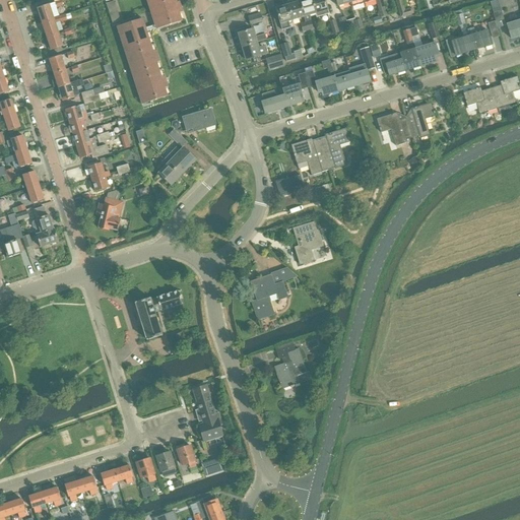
[(150,0),(160,28),(183,21),(176,0),(150,0)]
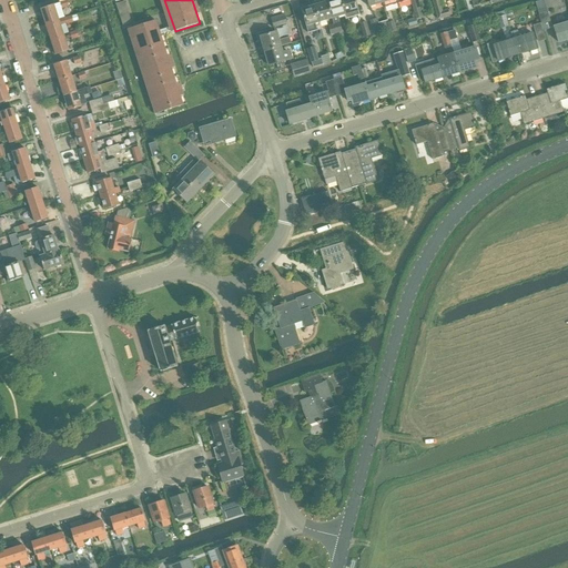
[(342,0),(334,0),(328,2),(333,18),(332,19),(333,24),(334,24),(337,33),(342,32),(338,23),(337,17),(345,14),(346,14),(342,0)]
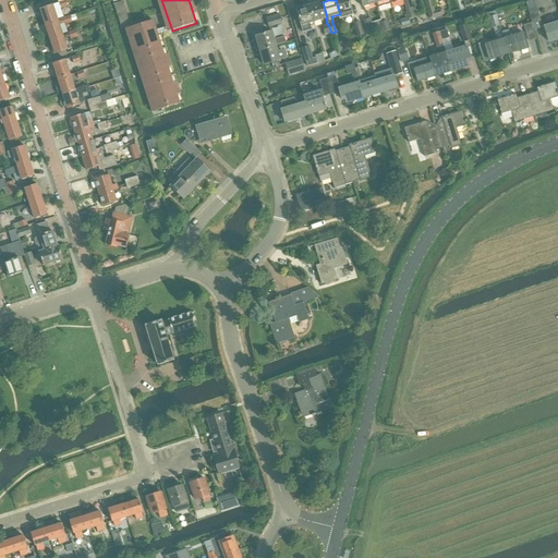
[(349,0),(336,0),(340,14),(339,14),(340,19),(353,14),(349,0)]
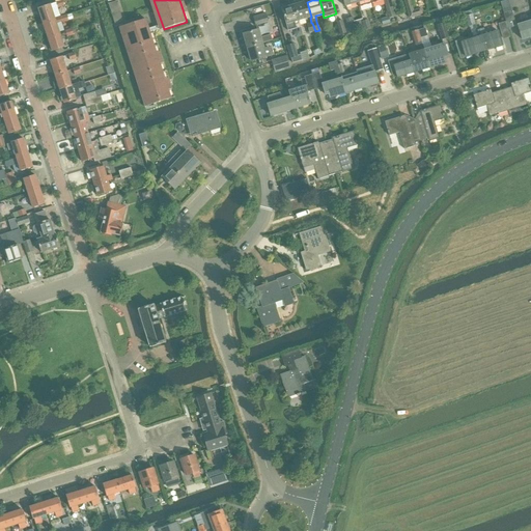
[(395,17),(390,0),(383,0),(386,7),(387,7),(390,18),(395,17)]
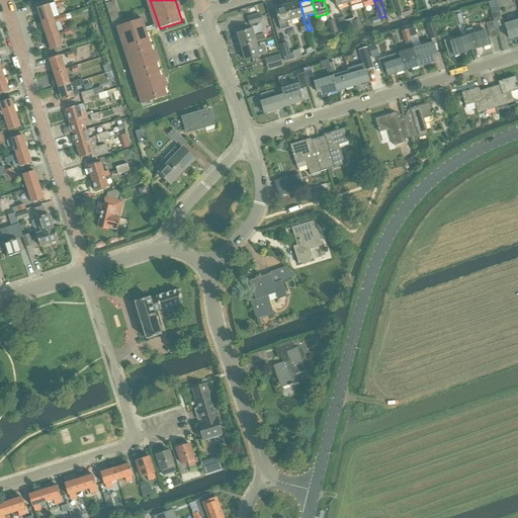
[(401,0),(395,0),(400,16),(400,17),(410,15),(408,10),(408,9),(404,10),(401,0)]
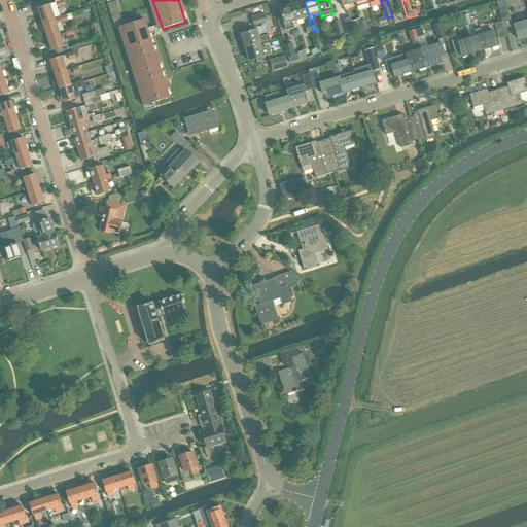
[(305,2),(292,5),(296,21),(308,18),(309,16),(305,2)]
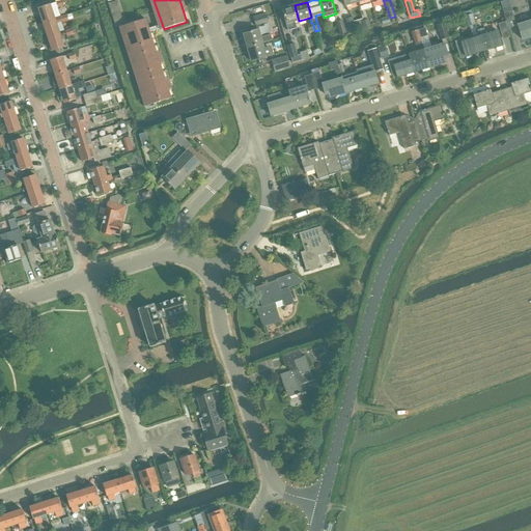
[(51,4),(38,8),(44,23),(55,19),(51,4)]
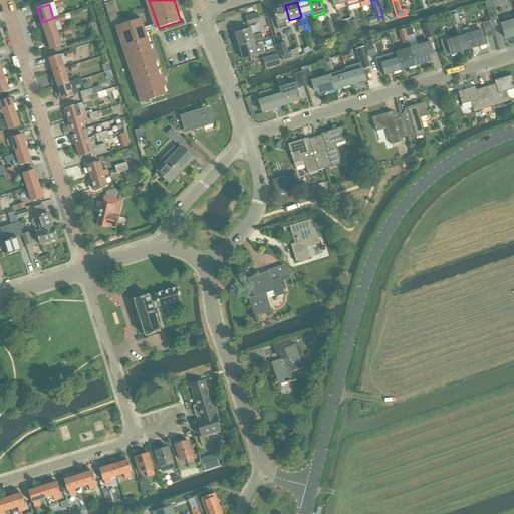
[(285,5),(273,9),(280,30),(291,26),(289,20),(285,5)]
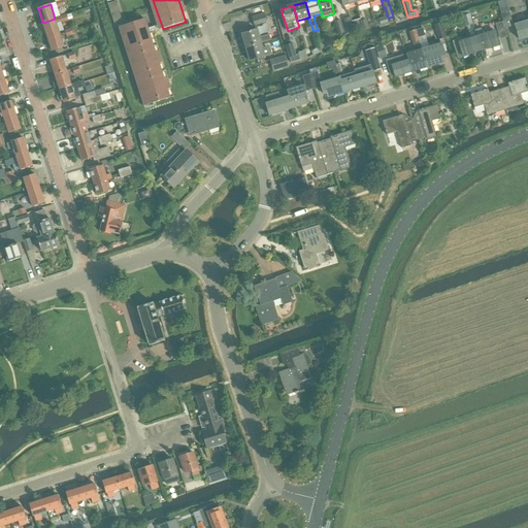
[(505,28),(514,26),(509,11),(501,13),(505,28)]
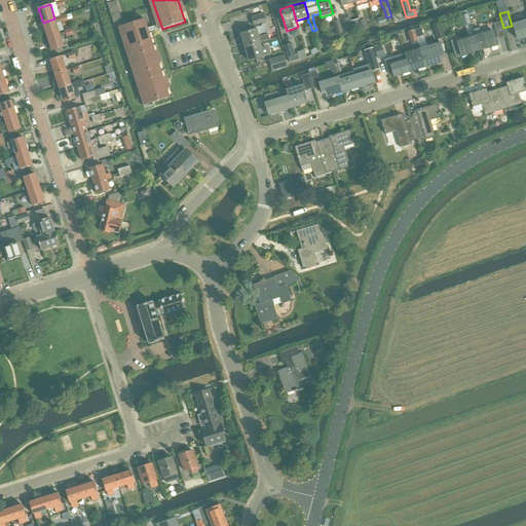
[(471,25),(467,14),(463,15),(461,16),(463,27),(471,25)]
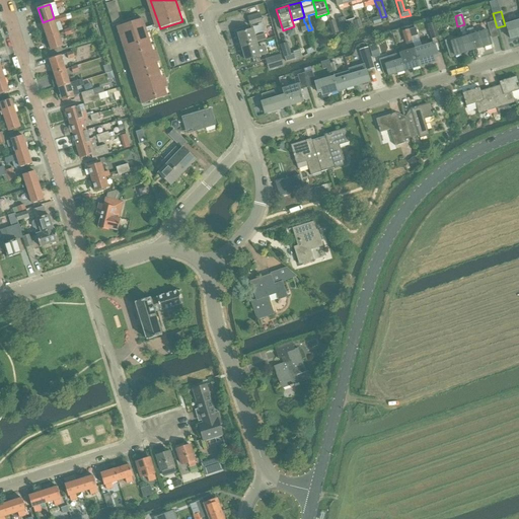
[(65,15),(59,17),(60,21),(61,22),(61,23),(64,21),(67,21),(65,15)]
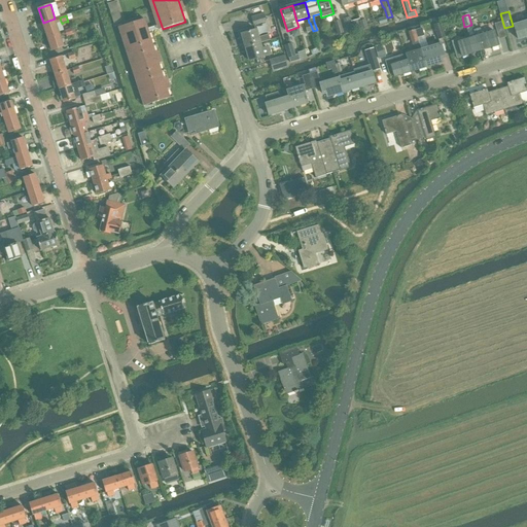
[(264,15),(252,20),(253,26),(266,23),(264,15)]
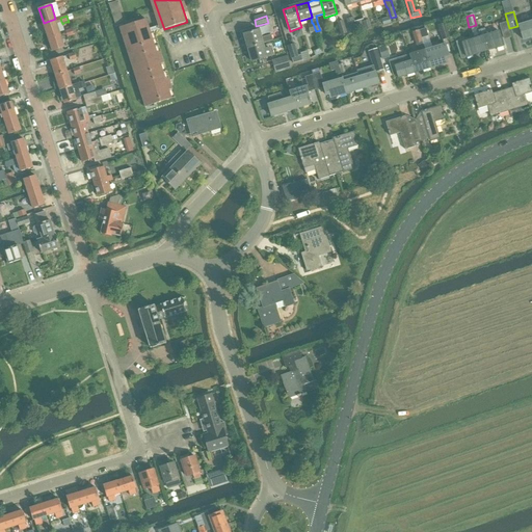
[(55,19),(44,23),(48,36),(59,33),(57,24),(61,22),(60,18),(55,19)]
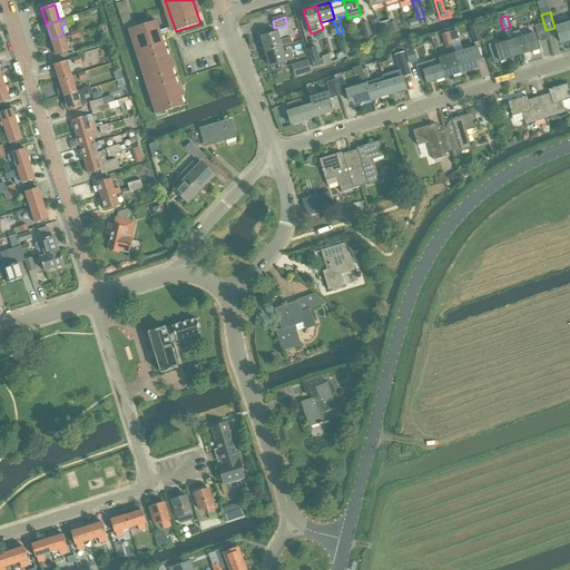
[(379,19),(372,21),(375,32),(381,30),(391,27),(390,23),(389,21),(380,23),(379,19)]
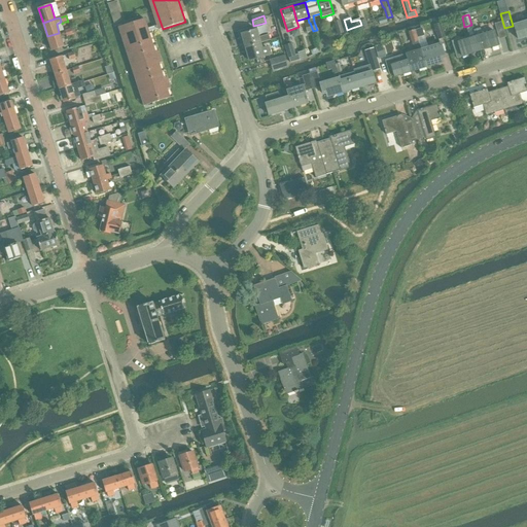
[(170,98),(149,32),(145,19),(123,26),(147,105),(170,98)]
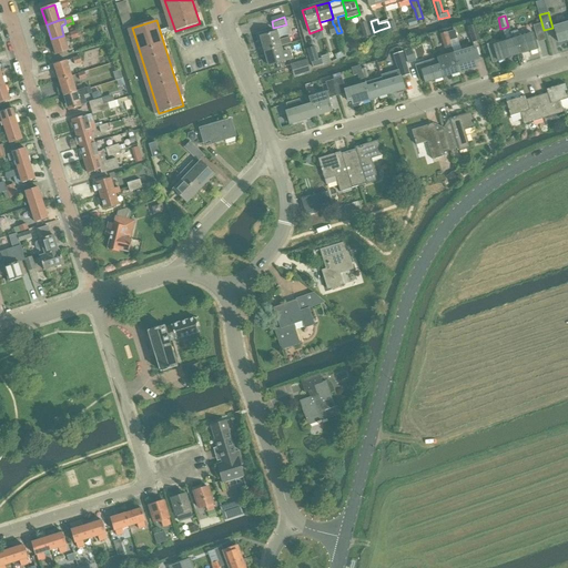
[(389,23),(388,23),(389,27),(391,32),(397,30),(395,21),(389,23)]
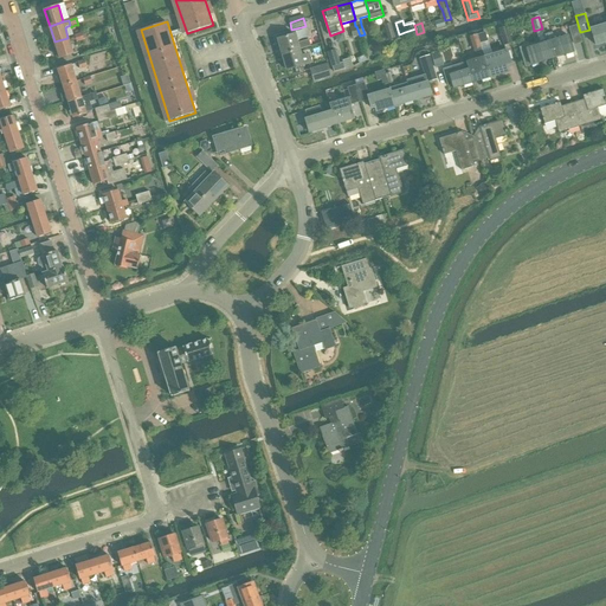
[(392,24),(385,26),(388,39),(395,38),(392,24)]
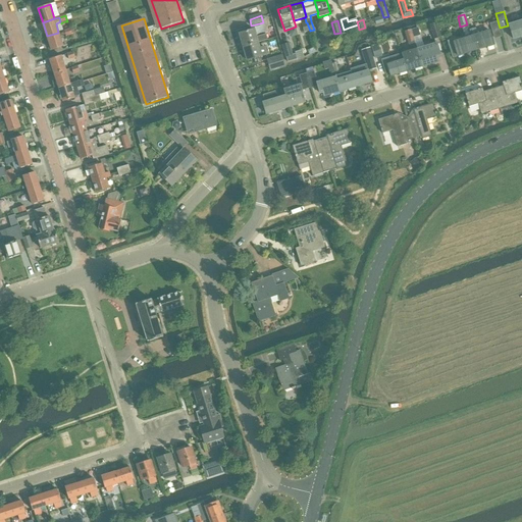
[(514,39),(521,36),(521,20),(509,24),(514,39)]
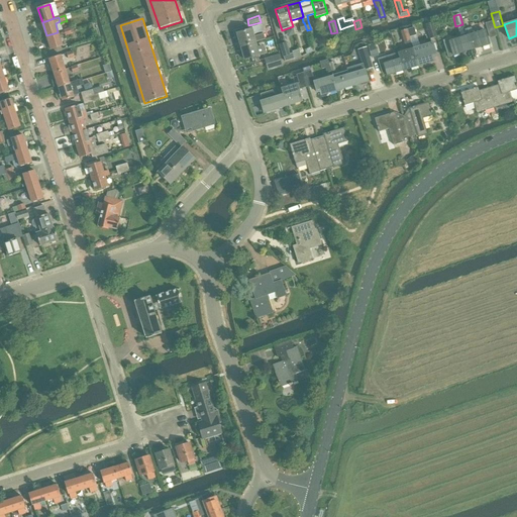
[(303,22),(298,24),(300,32),(307,30),(304,22),(303,22)]
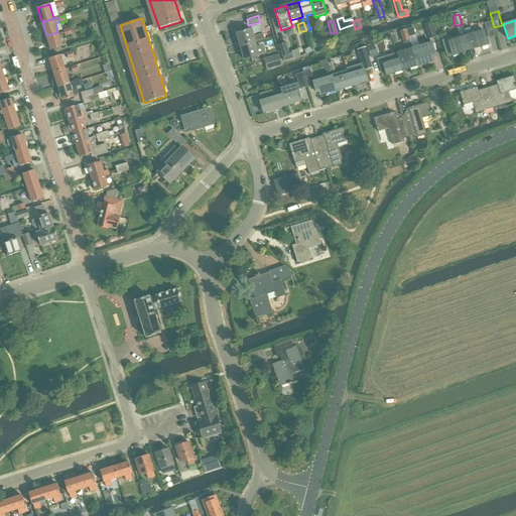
[(491,22),(485,24),(489,38),(495,36),(491,22)]
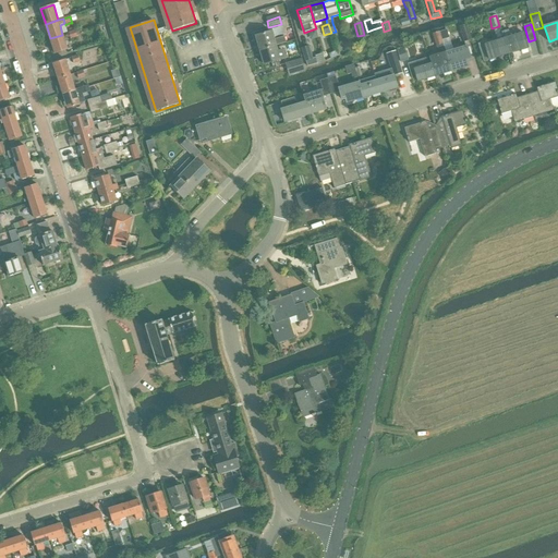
[(464,41),(472,39),(468,25),(460,27),(464,41)]
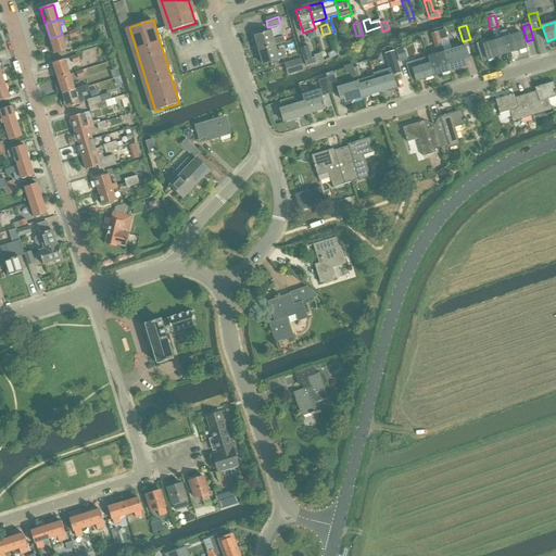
[(77,37),(75,33),(75,30),(67,33),(70,39),(77,37)]
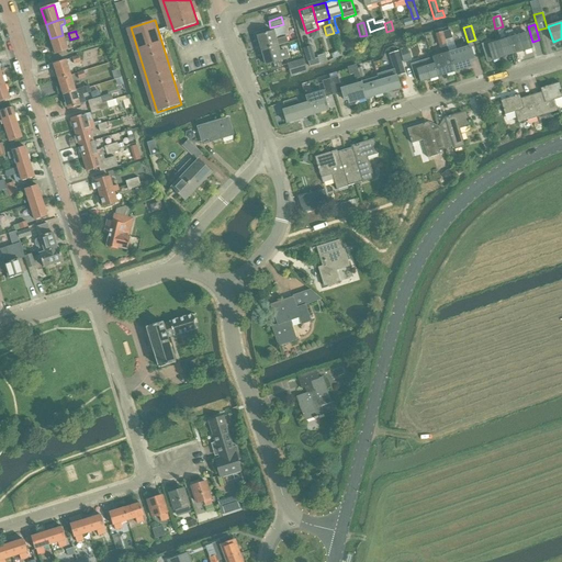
[(470,46),(456,51),(450,31),(442,33),(447,45),(446,45),(448,54),(449,53),(451,59),(454,72),(472,67),(470,60),(474,59),(470,46)]
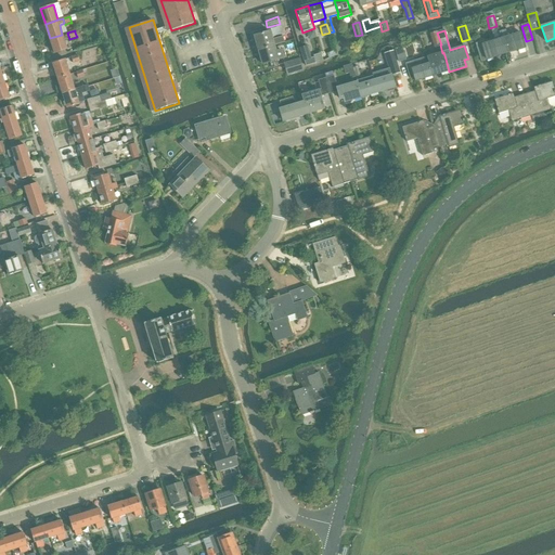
[(526,48),(520,33),(507,37),(505,30),(499,33),(501,39),(505,54),(526,48)]
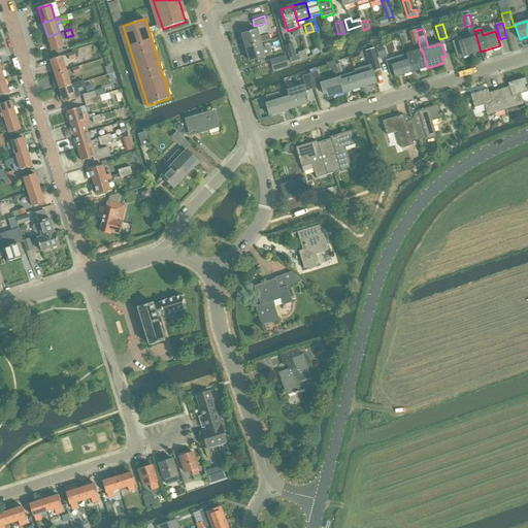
[(248,30),(238,33),(241,42),(243,41),(245,48),(261,43),(260,43),(270,40),(268,35),(267,36),(259,38),(257,30),(249,32),(248,30)]
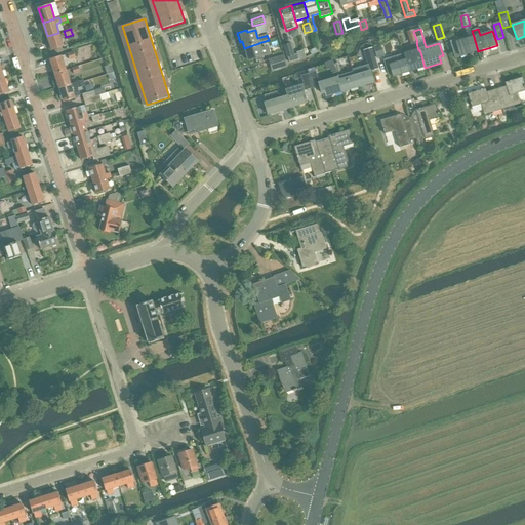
[(410,44),(416,42),(417,42),(413,31),(406,33),(410,44)]
